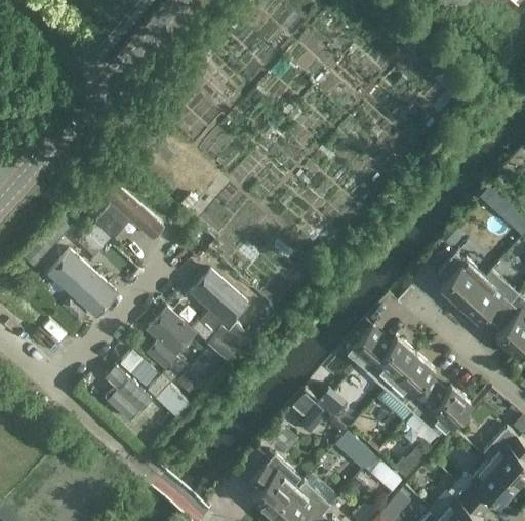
[(105,176),(59,228),(93,256),(127,219),(151,240),(163,226),(105,176)]
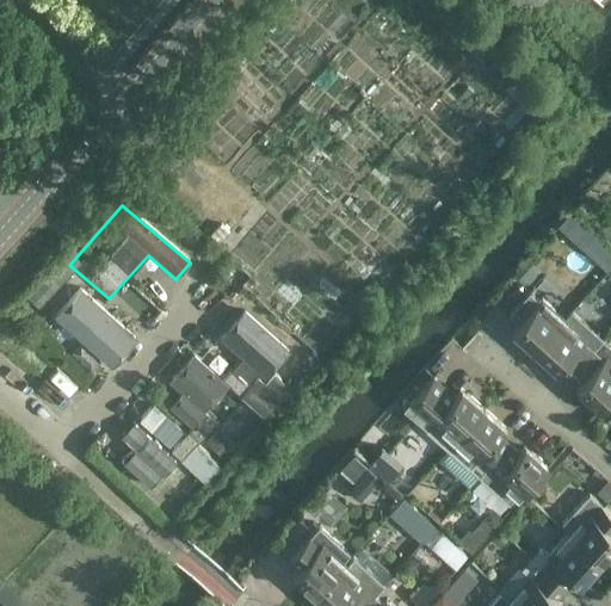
[(61,264),(30,295),(39,304),(71,273),(61,264)]
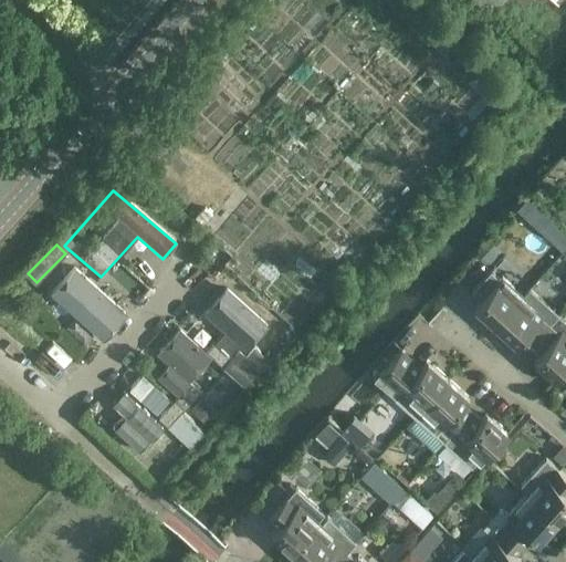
[(73,269),(50,294),(102,342),(125,316),(73,269)]
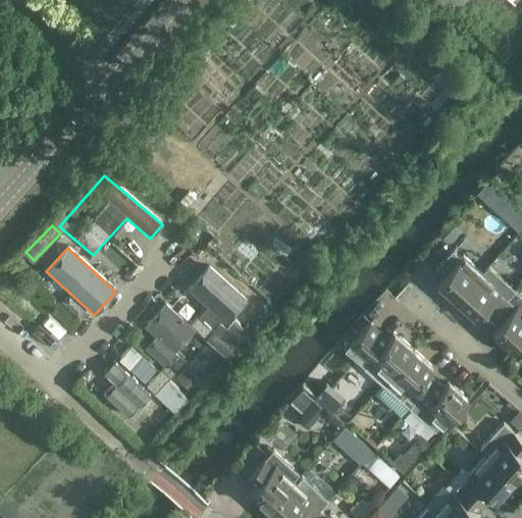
[(437,287),(457,304),(482,275),(463,259),(461,261),(452,253),(434,273),(442,281),(437,287)]
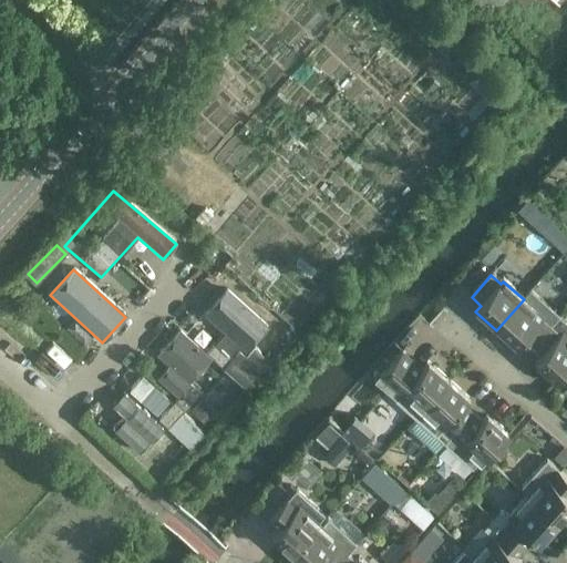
[(286,344),(227,292),(205,317),(225,334),(205,356),(244,391),(286,344)]
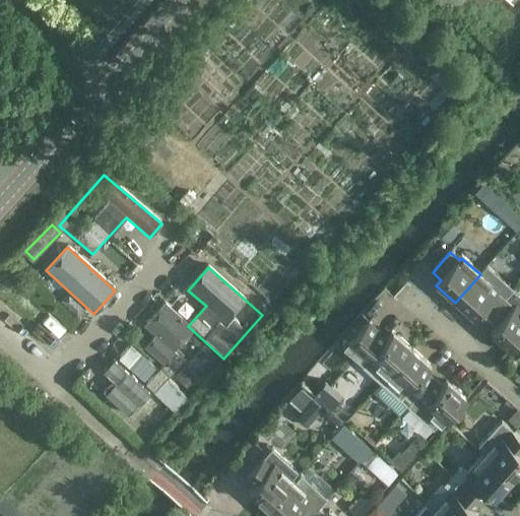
[(486,321),(513,293),(485,269),(480,274),(455,303),(474,320),(479,314),(486,321)]
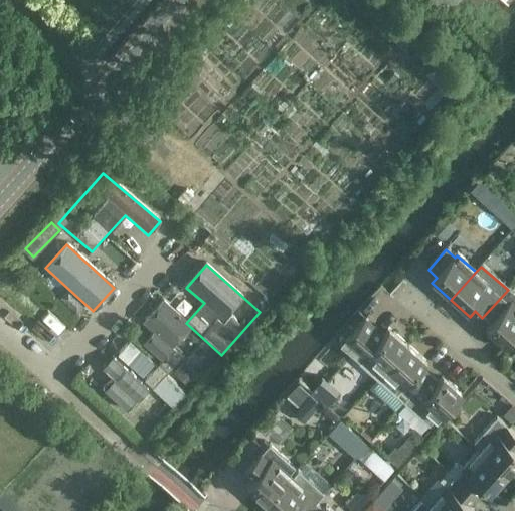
[(505,348),(514,337),(514,297),(508,290),(482,318),(490,326),(485,331),(505,348)]
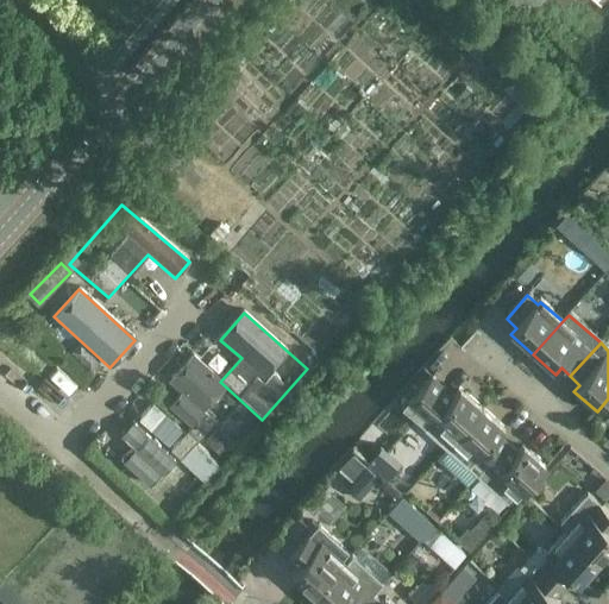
[(262,420),(194,359),(171,383),(182,392),(168,408),(225,463),(262,420)]
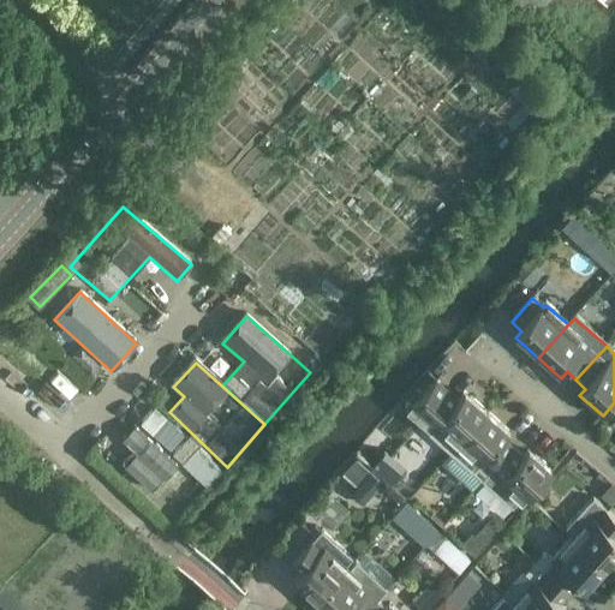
[(451,455),(487,416),(464,395),(458,401),(448,393),(417,426),(451,455)]
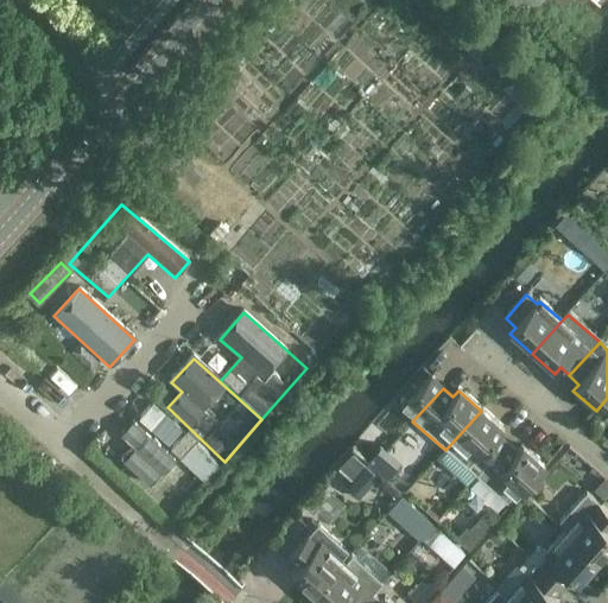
[(170,445),(184,427),(153,401),(139,419),(170,445)]
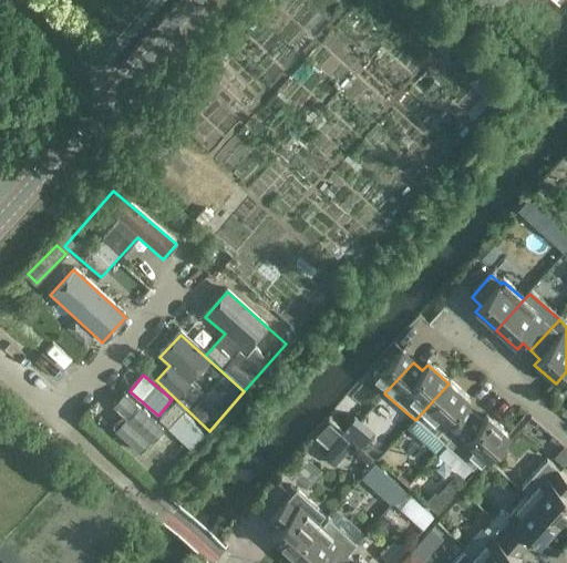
[(444,447),(473,416),(464,408),(470,401),(449,384),(415,420),(444,447)]
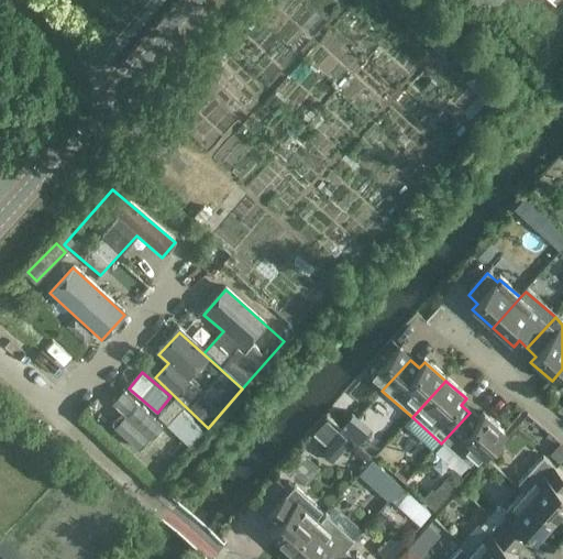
[(125,394),(113,407),(122,416),(118,420),(120,423),(113,430),(139,453),(148,441),(151,442),(163,428),(125,394)]
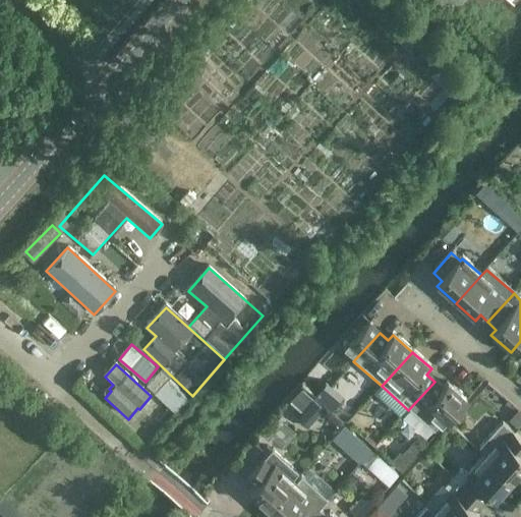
[(168,380),(157,393),(176,410),(187,397),(168,380)]
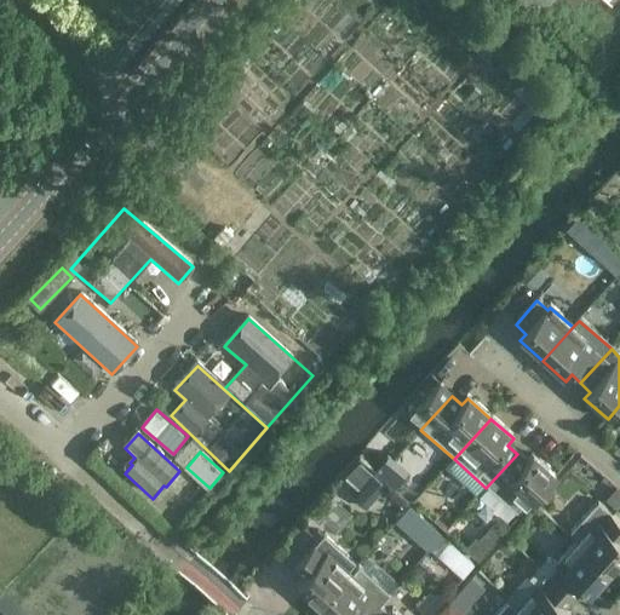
[(527,463),(517,454),(486,488),(516,516),(523,509),(526,511),(556,477),(533,457),(527,463)]
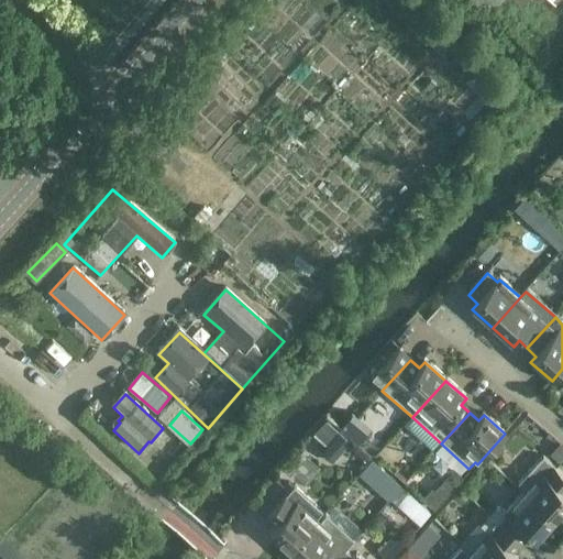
[(332,467),(350,446),(339,436),(320,457),(332,467)]
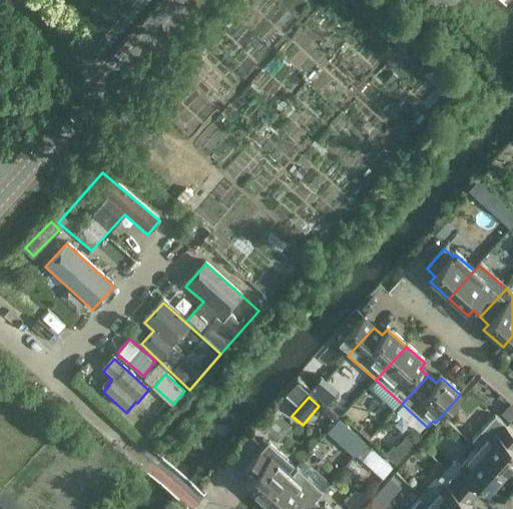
[(512,411),(507,407),(499,416),(510,426),(512,422),(512,411)]
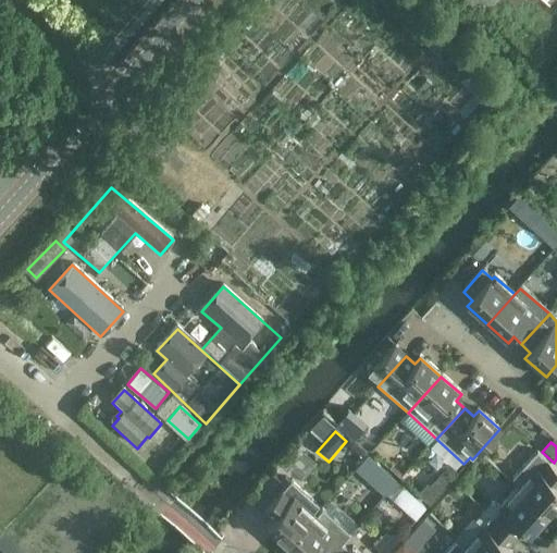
[(519,489),(517,490),(547,517),(556,505),(556,472),(536,454),(511,482),(519,489)]
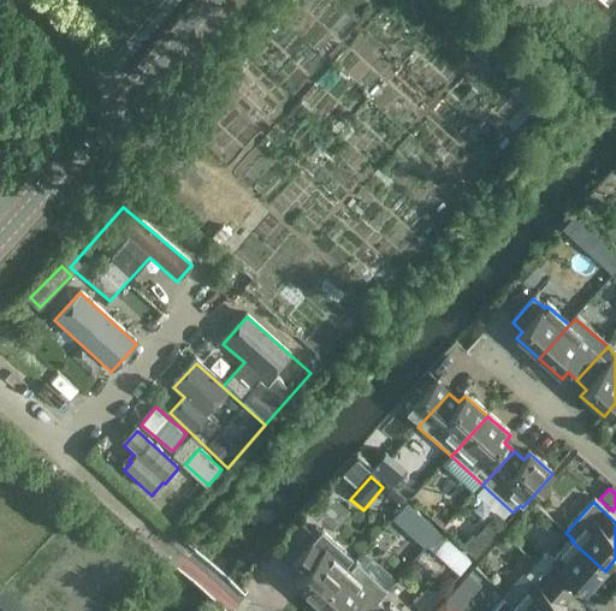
[(410,532),(421,521),(408,509),(397,521),(410,532)]
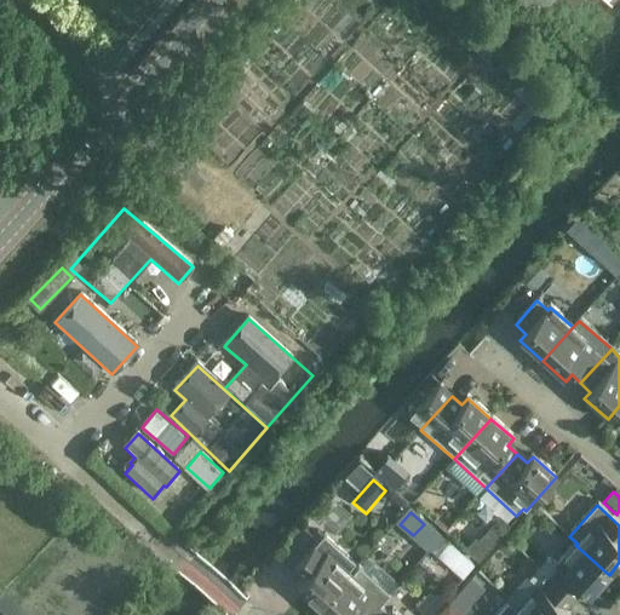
[(322,539),(314,550),(292,573),(303,582),(297,588),(320,609),(349,576),(348,575),(355,567),(334,549),(334,550),(322,539)]
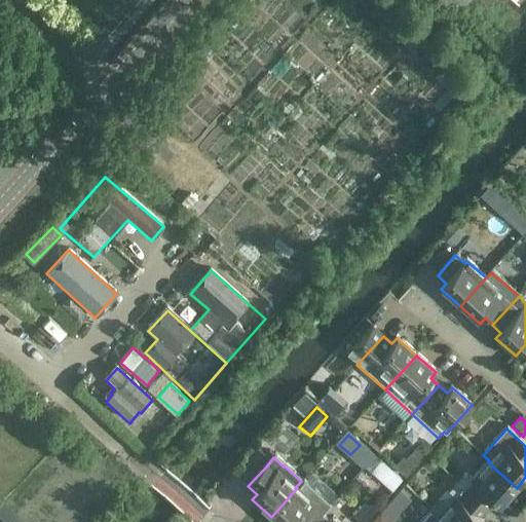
[(434,468),(427,461),(422,468),(428,474),(434,468)]
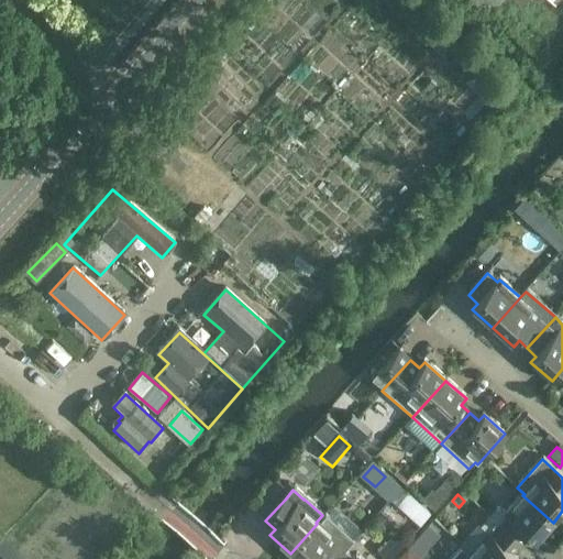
[(534,544),(553,523),(522,495),(504,516),(498,512),(490,521),(520,547),(528,538),(534,544)]
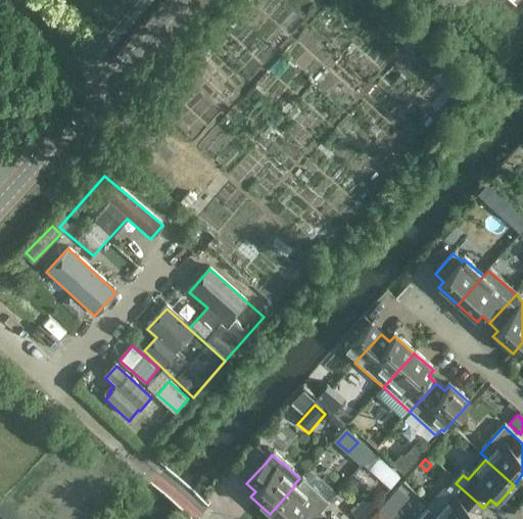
[(406,473),(409,470),(409,465),(405,461),(399,461),(396,465),(396,471),(400,474),(406,473)]
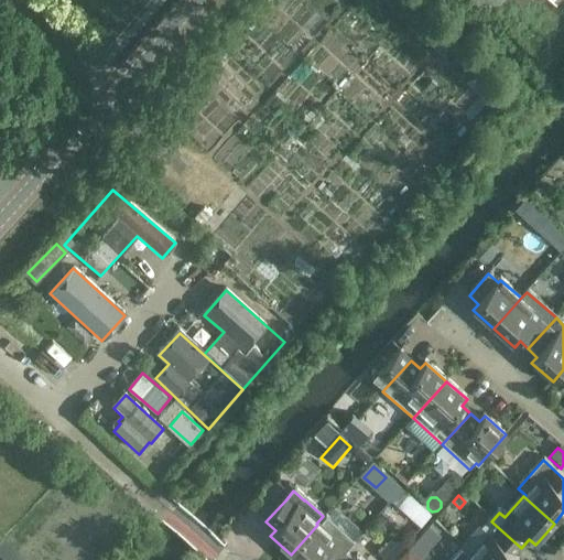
[(320,526),(317,525),(291,555),(295,559),(339,559),(354,544),(326,519),(320,526)]
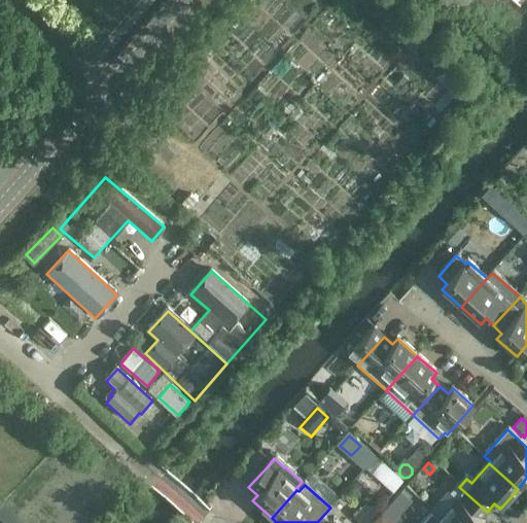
[(393,522),(399,517),(406,522),(424,502),(407,486),(374,522),(393,522)]
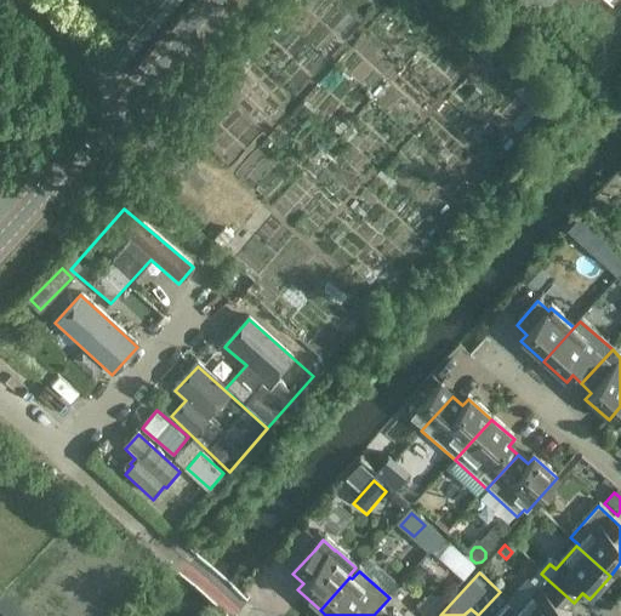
[(565,612),(574,603),(541,574),(533,583),(539,588),(518,611),(523,615),(568,615),(565,612)]
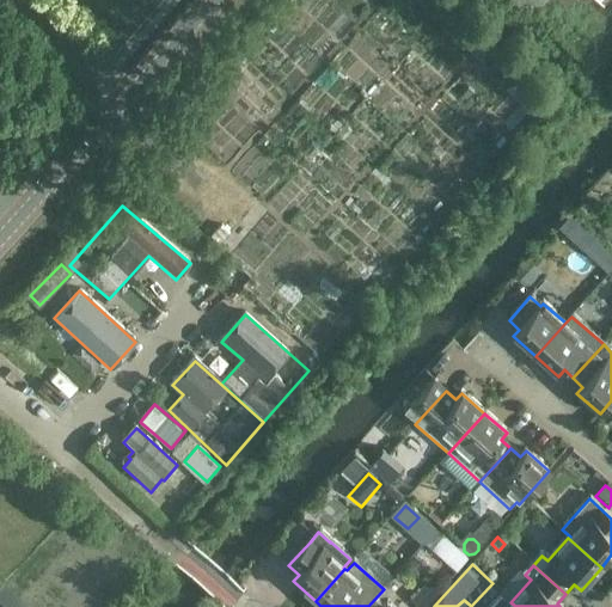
[(426,605),(438,590),(428,582),(416,596),(426,605)]
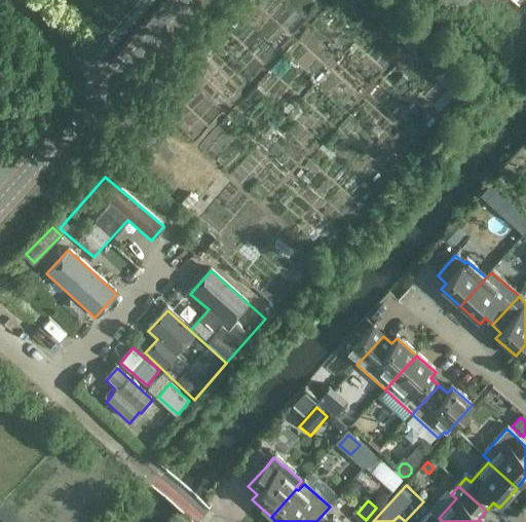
[(330,508),(330,507),(316,521),(332,521),(327,521),(322,517),(330,508)]
